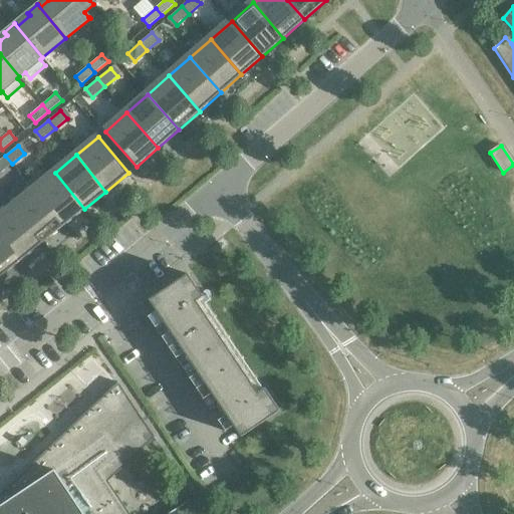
[(0,173),(12,164),(5,156),(0,159),(0,173)]
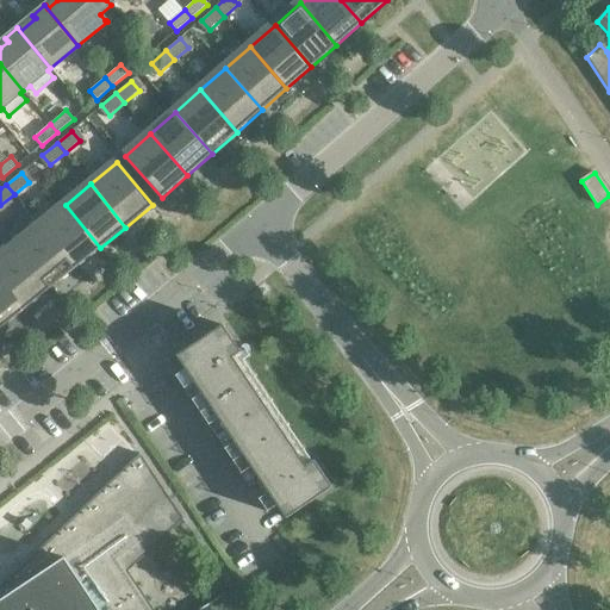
[(100,248),(66,205),(39,225),(75,268),(100,248)]
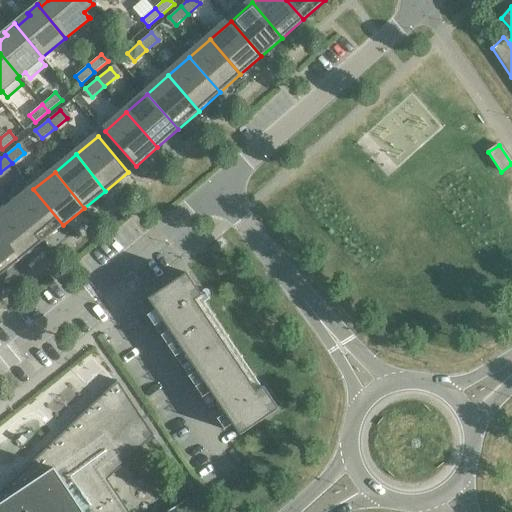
[(63,225),(33,189),(12,207),(41,243),(63,225)]
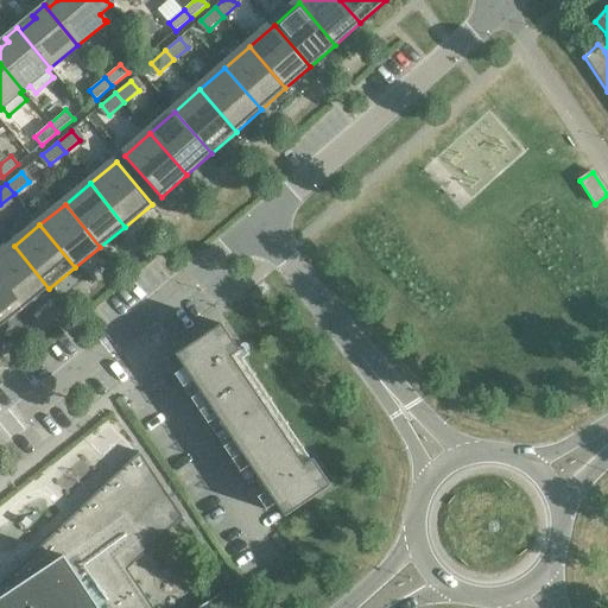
[(49,289),(14,246),(0,257),(0,279),(24,309),(49,289)]
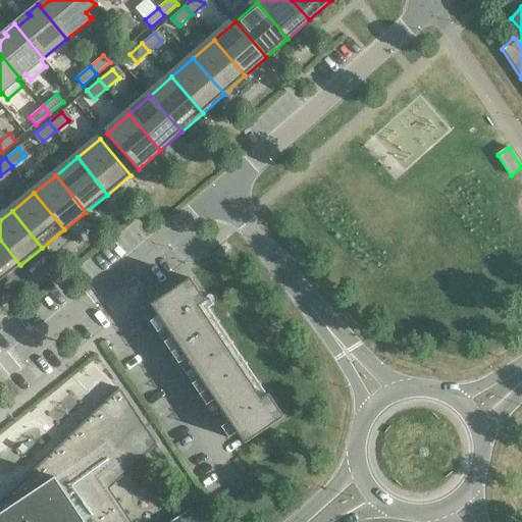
[(0,281),(20,265),(0,240),(0,281)]
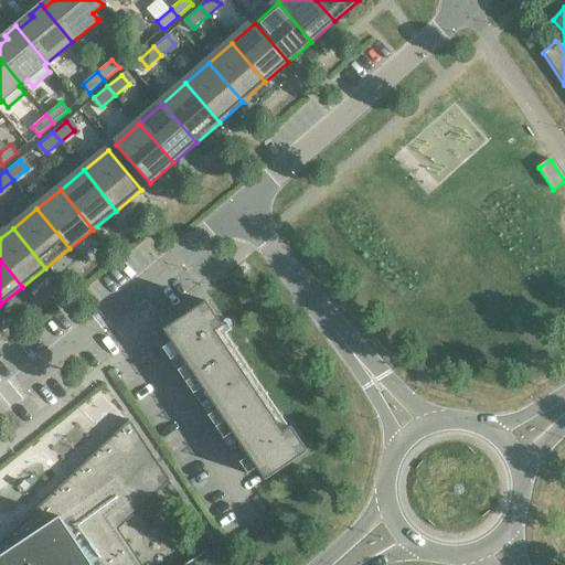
[(232,274),(237,280),(244,275),(238,268),(232,274)]
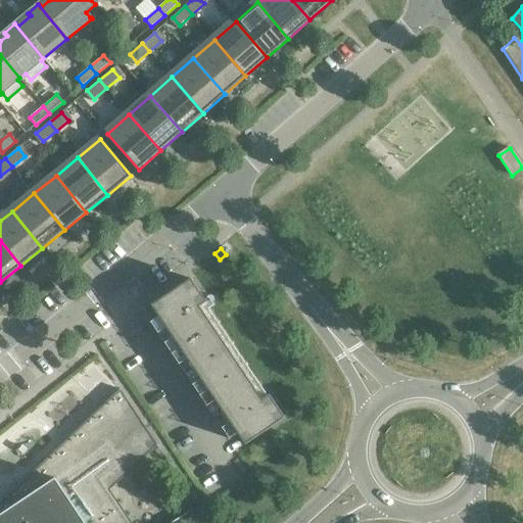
[(191,279),(151,305),(245,444),(285,418),(270,394),(268,396),(205,303),(206,302),(191,279)]
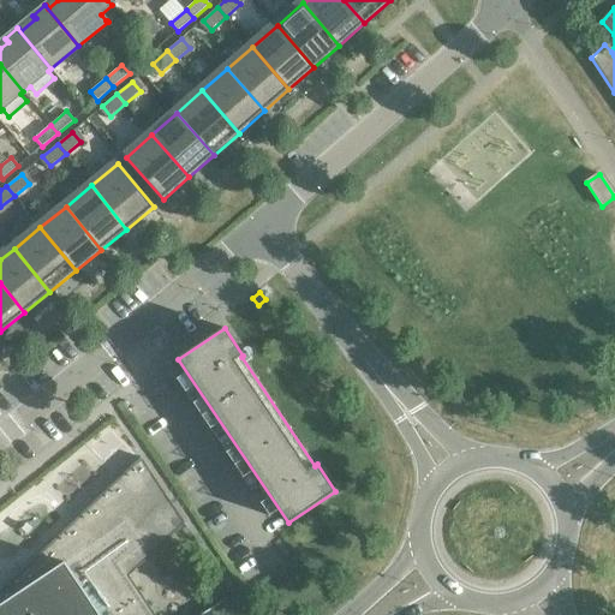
[(185,523),(142,458),(0,591),(0,614),(155,614),(129,577),(185,523)]
